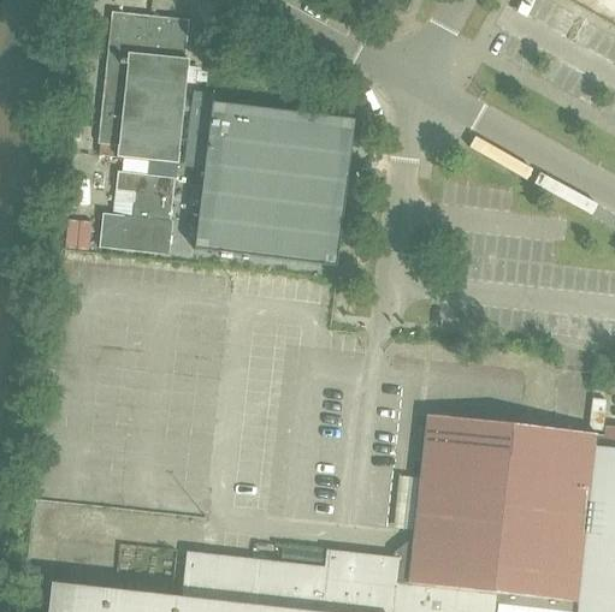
[(178,162),(183,110),(125,104),(130,53),(146,54),(151,15),(112,10),(98,141),(117,143),(116,155),(178,162)]
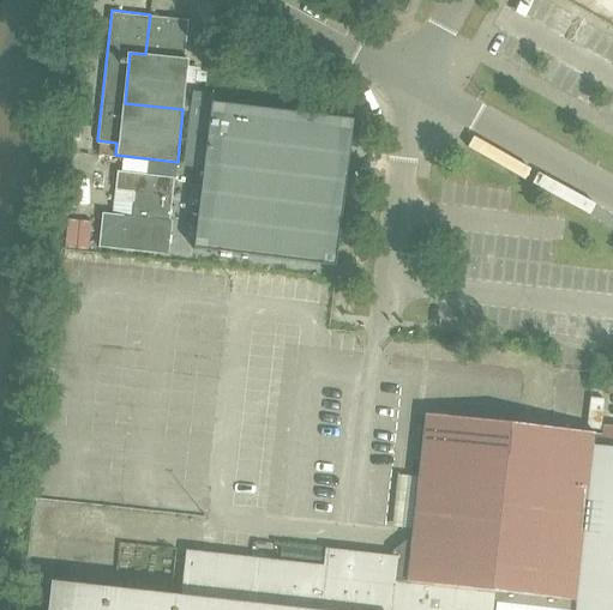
[(187,18),(150,14),(145,54),(130,53),(125,103),(182,109),(186,78),(196,79),(197,67),(187,67),(188,56),(184,56),(187,18)]
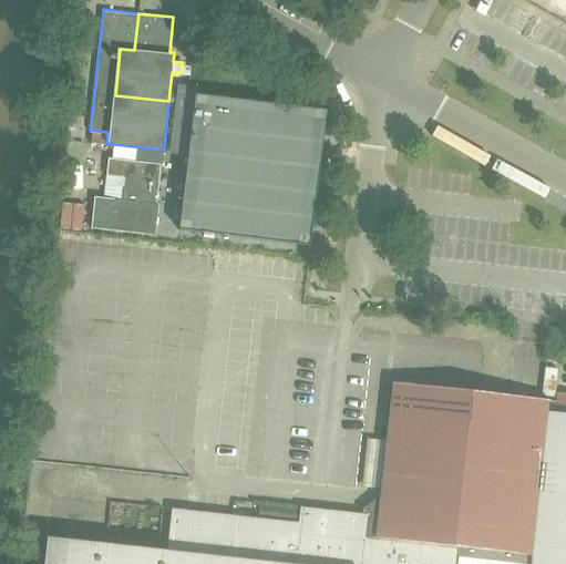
[(177,82),(168,151),(187,153),(177,228),(309,244),(320,152),(315,151),(318,130),(302,111),(281,109),(283,103),(194,93),(195,84),(186,83),(177,82)]
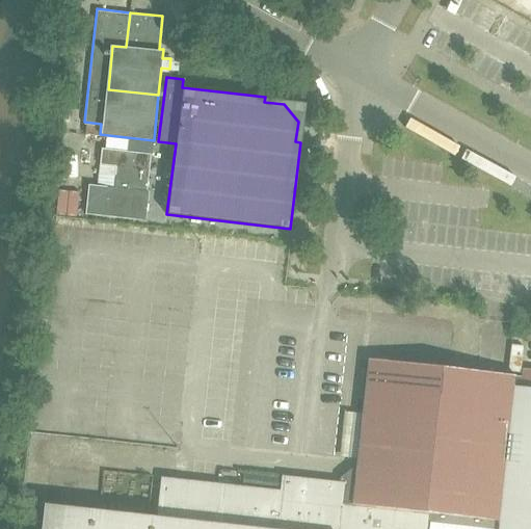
[(85,212),(144,218),(148,189),(145,189),(150,152),(130,150),(104,147),(101,147),(101,151),(99,162),(97,184),(88,183),(85,212)]
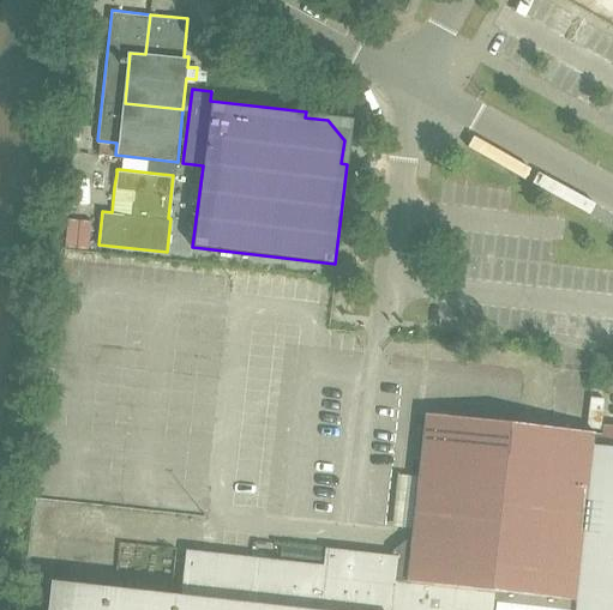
[(608,388),(608,376),(592,374),(590,386),(608,388)]
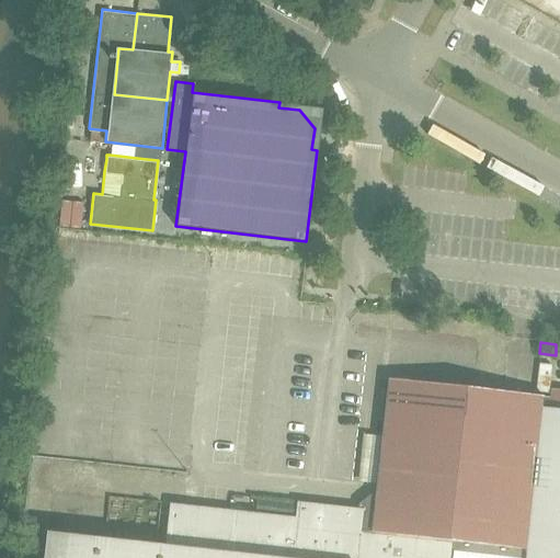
[(559,557),(559,396),(502,389),(480,387),(388,377),(381,440),(376,484),(375,497),(372,497),(362,504),(362,507),(296,500),(295,515),(254,511),(169,501),(164,543),(46,531),(42,557),(559,557)]
